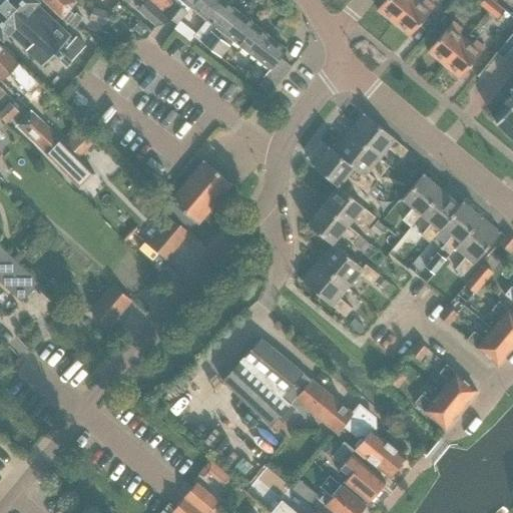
[(37,3),(39,2),(37,0),(3,0),(0,4),(0,35),(3,38),(9,31),(42,64),(54,51),(67,64),(85,46),(72,33),(71,35),(37,3)]
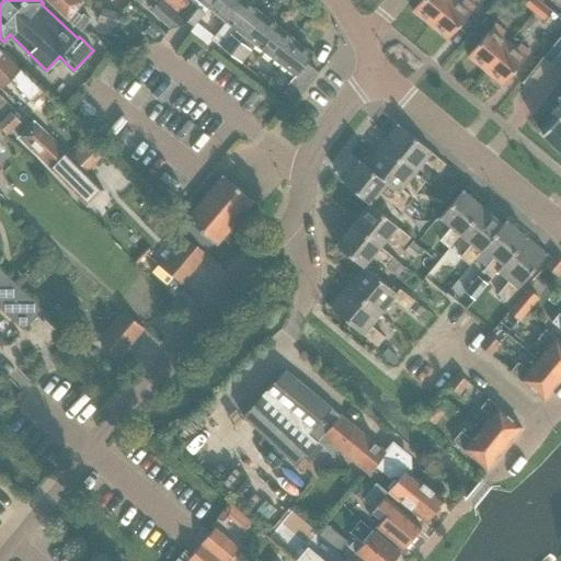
[(81,0),(47,0),(67,20),(81,31),(90,20),(83,13),(81,15),(76,10),(83,1),(81,0)]
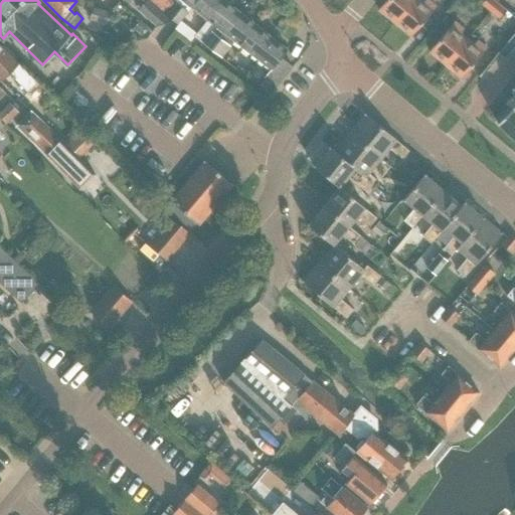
[(147,0),(145,0),(138,9),(156,26),(170,21),(147,0)]
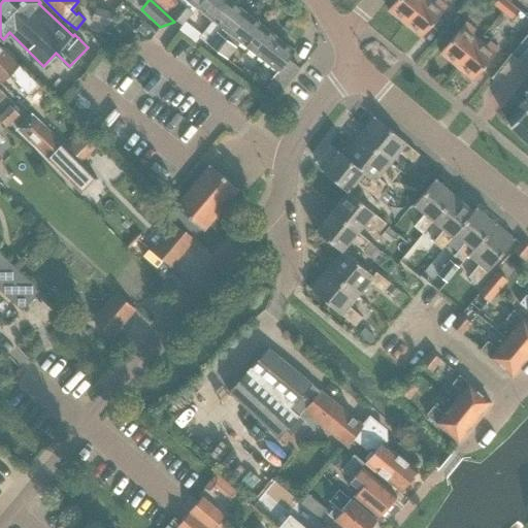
[(153,0),(169,14),(180,0),(153,0)]
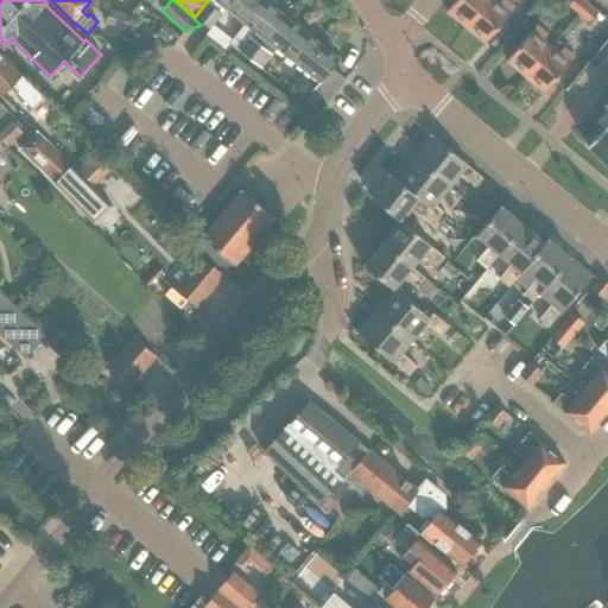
[(246,25),(264,0),(208,0),(195,17),(210,29),(226,10),(245,25),(246,25)]
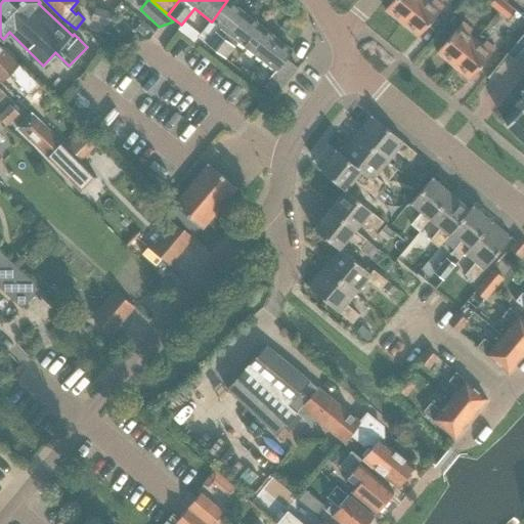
[(206,43),(216,51),(246,13),(228,0),(227,0),(212,22),(211,22),(218,28),(206,43)]
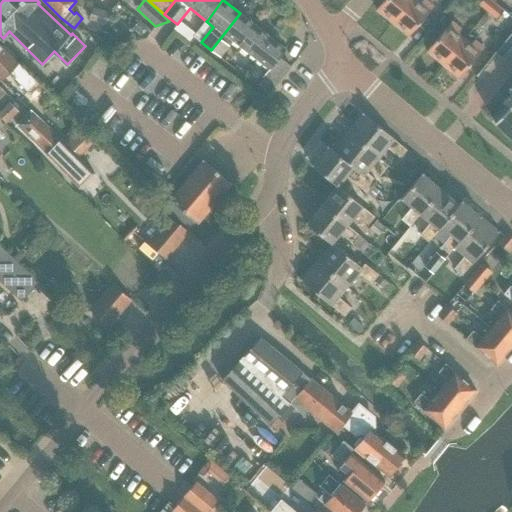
[(384,0),(376,10),(392,23),(411,0),(384,0)]
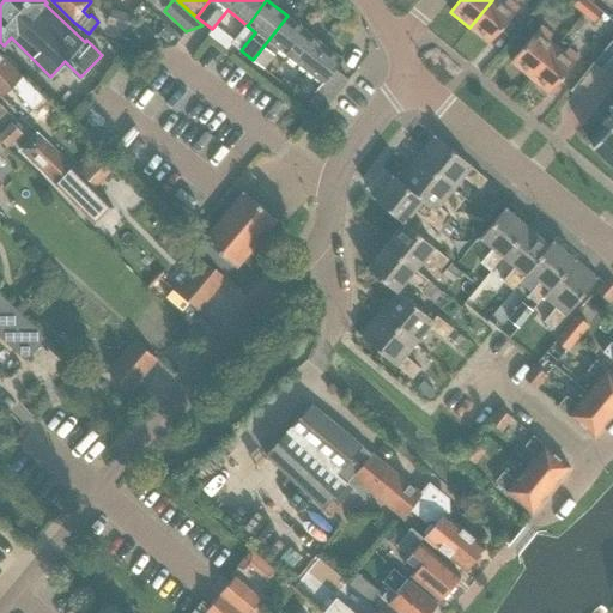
[(508,0),(504,5),(498,0),(492,0),(469,28),(489,43),(519,8),(508,0)]
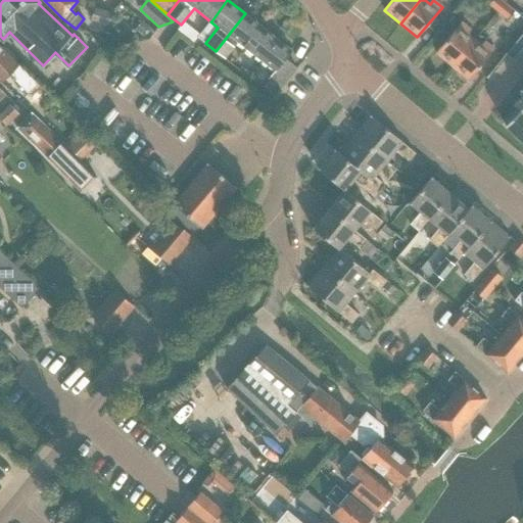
[(514,9),(502,0),(490,0),(488,4),(506,19),(514,9)]
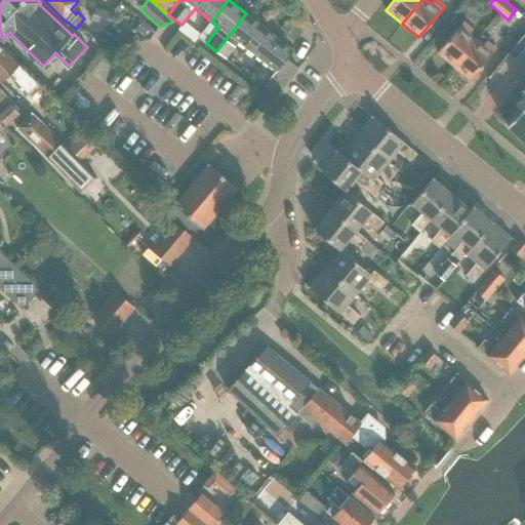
[(109,26),(112,13),(101,9),(95,8),(91,19),(109,26)]
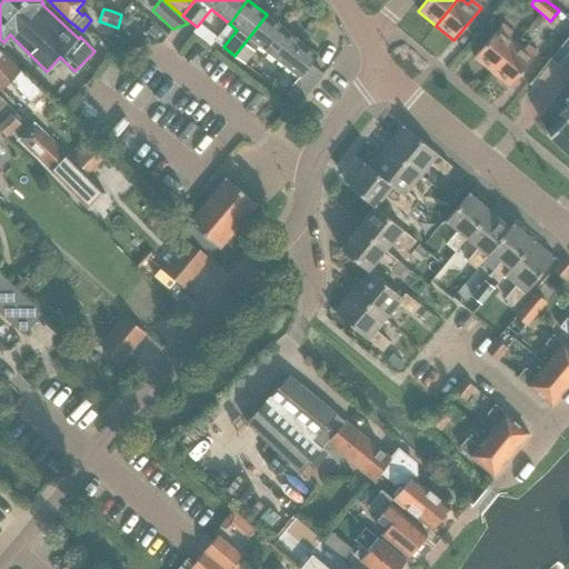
[(303,43),(267,15),(235,56),(245,63),(258,46),(285,67),(303,43)]
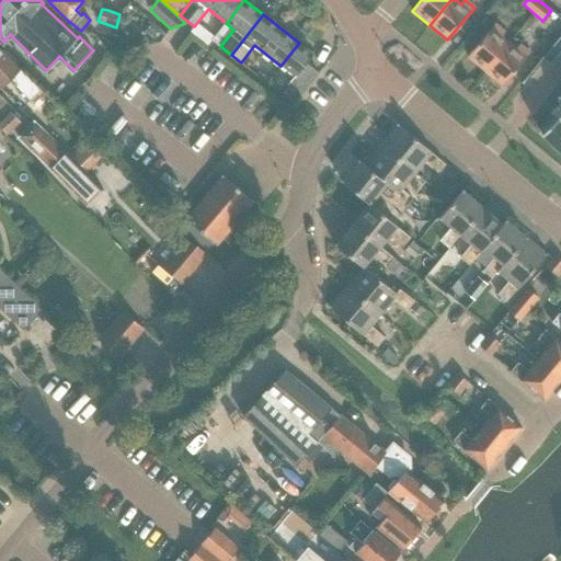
[(152,22),(150,25),(145,31),(152,37),(160,30),(161,29),(153,21),(152,22)]
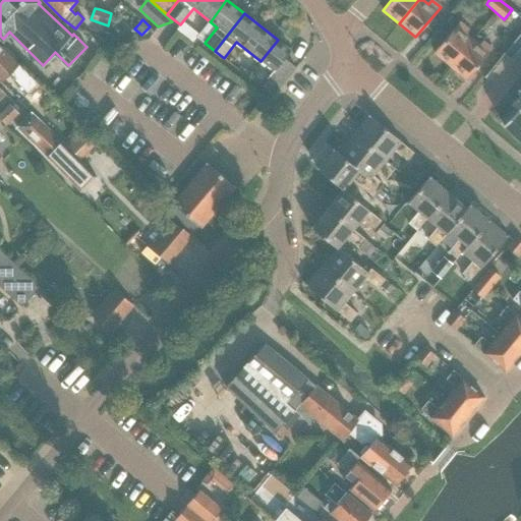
[(451,65),(471,41),(464,35),(468,30),(459,22),(435,52),(451,65)]
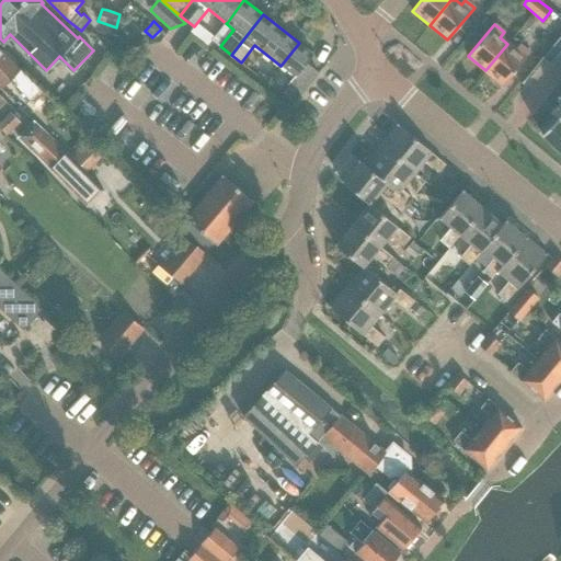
[(313,54),(299,43),(281,66),(294,77),(287,84),(300,95),(319,72),(306,63),(313,54)]
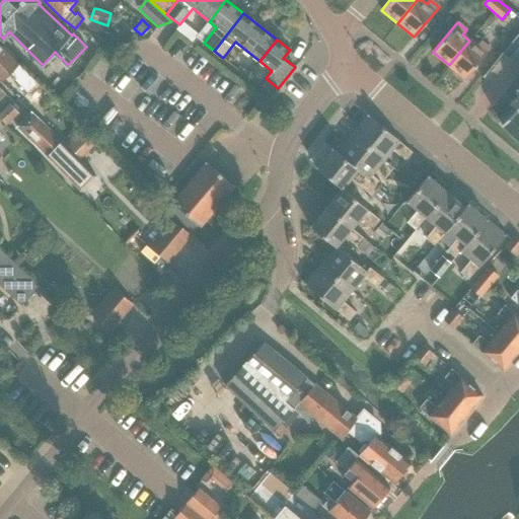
[(477,47),(469,41),(449,65),(464,79),(489,50),(482,43),(477,47)]
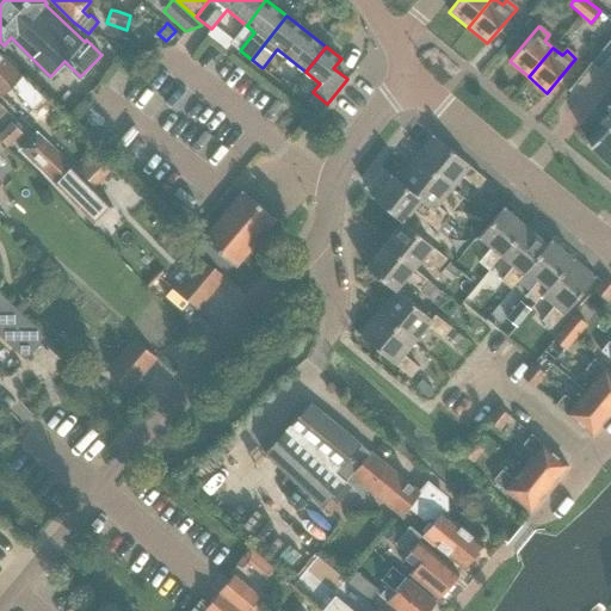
[(0,94),(1,97),(13,85),(20,92),(18,94),(31,109),(42,98),(28,81),(11,65),(0,53),(0,94)]
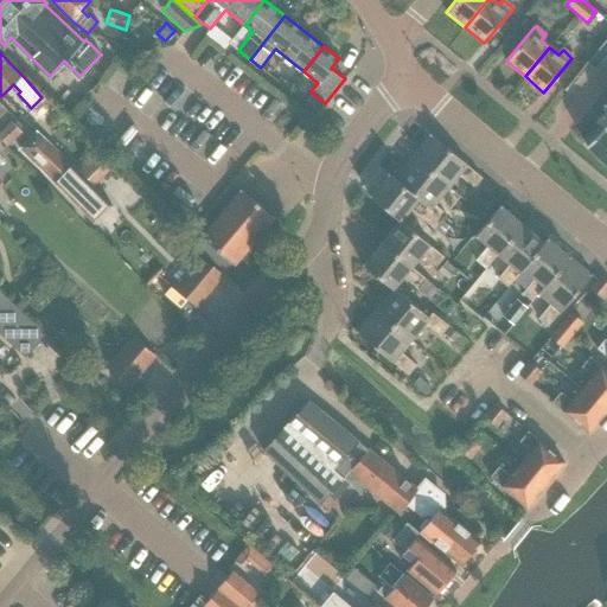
[(10,122),(2,129),(0,131),(0,138),(7,146),(7,145),(21,133),(18,129),(11,121),(10,122)]
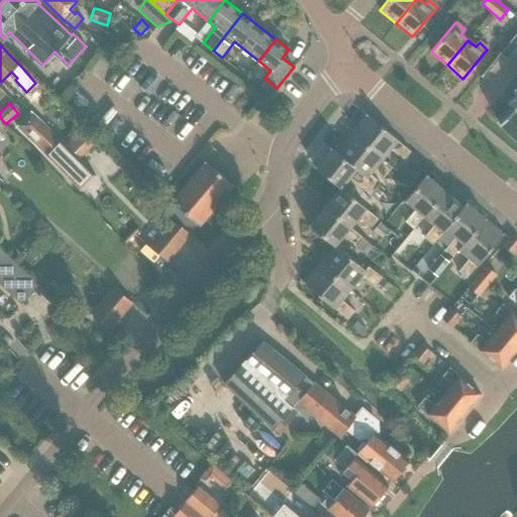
[(516,103),(498,123),(516,141),(516,103)]
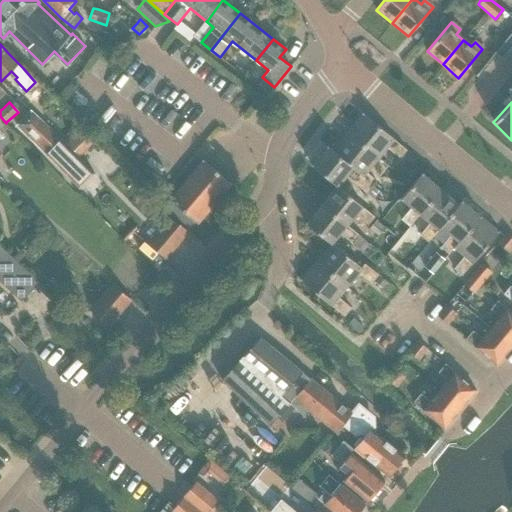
[(31,111),(16,126),(32,142),(69,179),(79,189),(94,174),(84,164),(47,127),(31,111)]
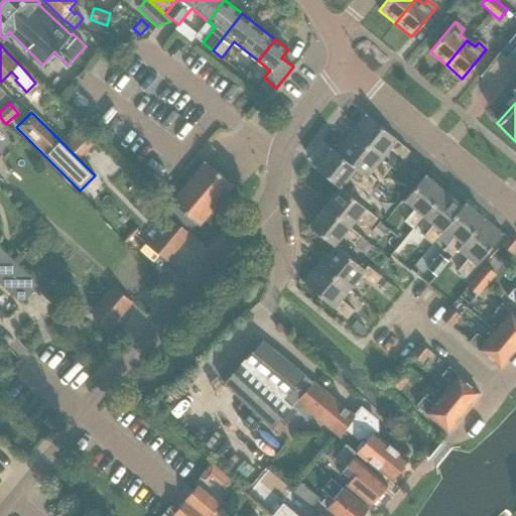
[(365,114),(348,135),(380,161),(390,148),(403,159),(409,151),(398,141),(365,114)]
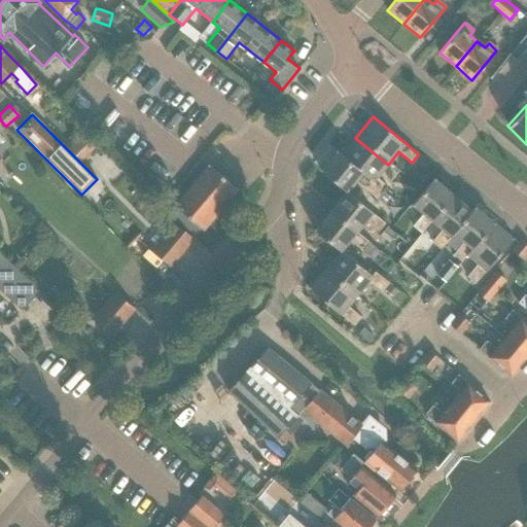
[(69,147),(76,155),(81,161),(89,153),(95,148),(96,146),(84,133),(69,147)]
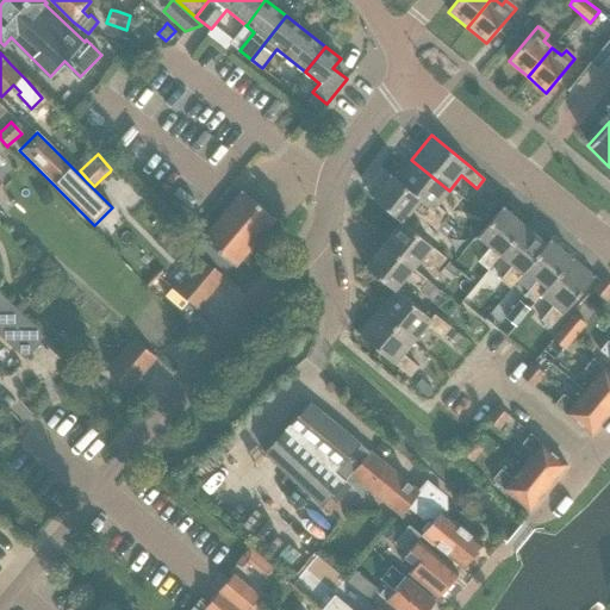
[(434,210),(436,206),(449,191),(411,160),(396,178),(434,210)]
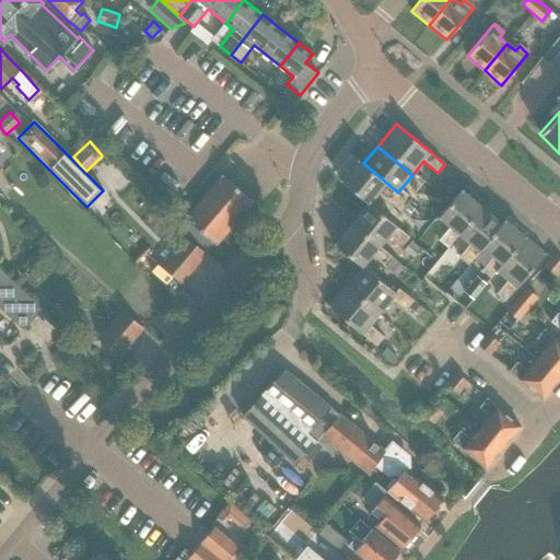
[(120,172),(105,155),(96,163),(112,179),(120,172)]
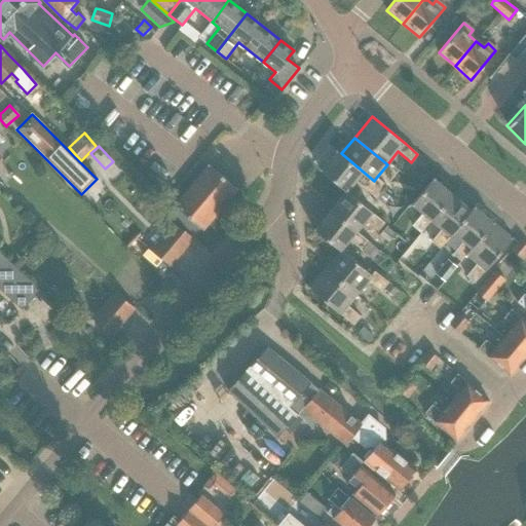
[(346,191),(346,190),(355,180),(376,197),(386,185),(376,178),(374,181),(341,153),(336,149),(320,170),(345,190),(346,191)]
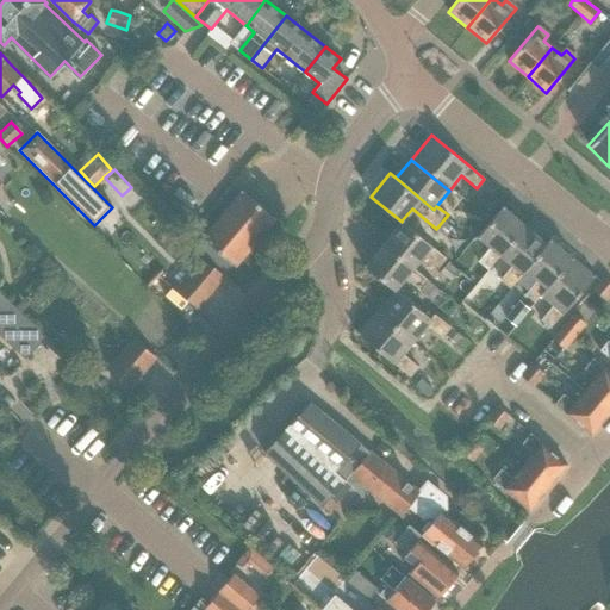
[(235,266),(275,218),(242,191),(203,238),(204,240),(197,249),(225,273),(234,265),(235,266)]
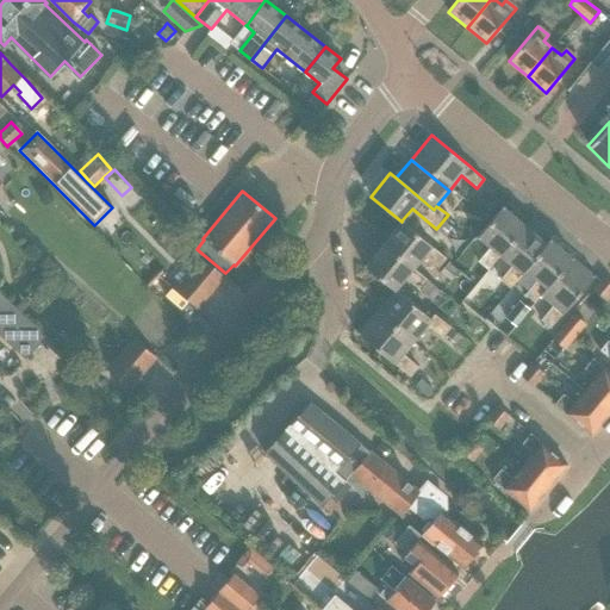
[(499,255),(499,256),(526,224),(503,205),(477,237),(490,248),(478,261),(487,269),(499,255)]
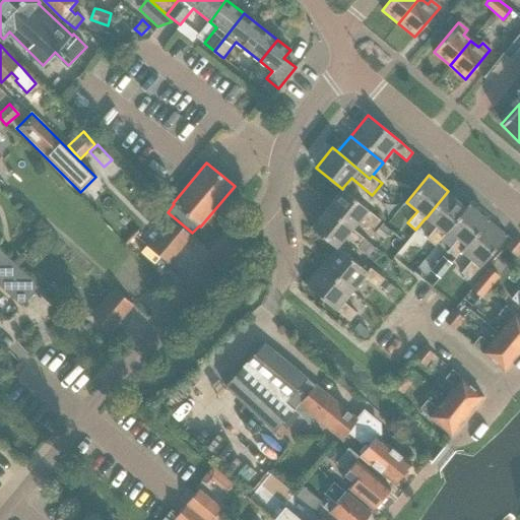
[(326,207),(351,229),(361,217),(373,229),(380,220),(369,210),(369,209),(342,188),(342,189),(341,188),(326,207)]
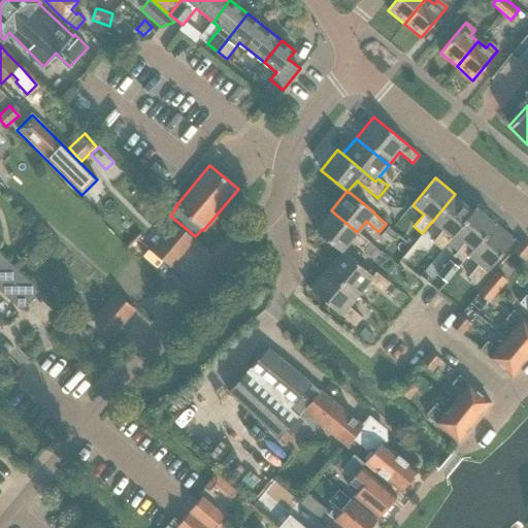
[(473,209),(455,194),(432,222),(442,230),(433,242),(441,249),(451,237),(452,237),(455,233),(473,209)]
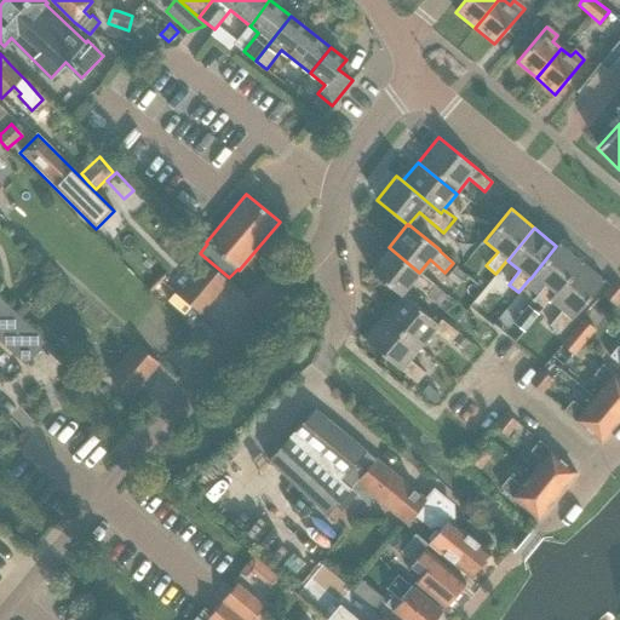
[(470,247),(453,235),(442,250),(458,262),(470,247)]
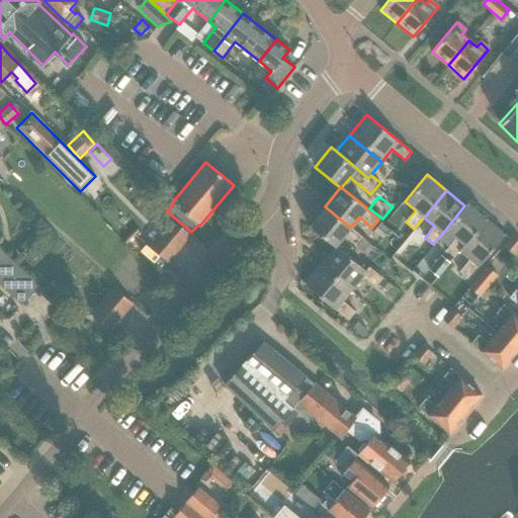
[(114,224),(130,208),(120,200),(105,214),(114,224)]
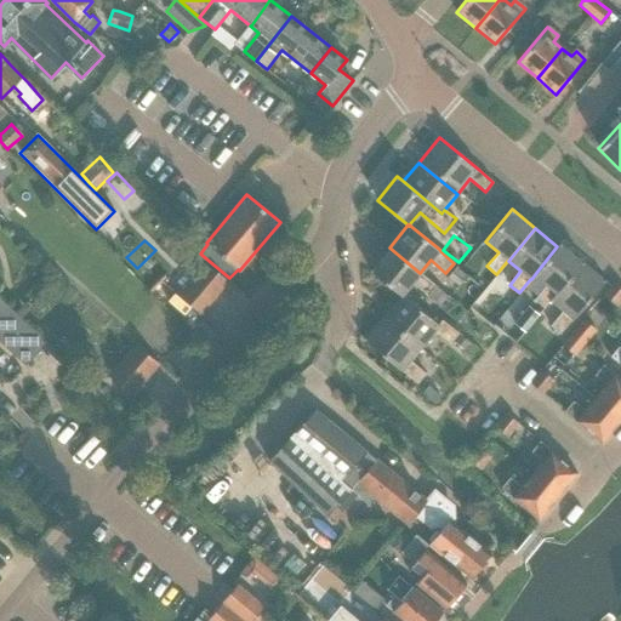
[(560,243),(557,246),(535,274),(547,284),(535,300),(545,308),(550,301),(582,262),(560,243)]
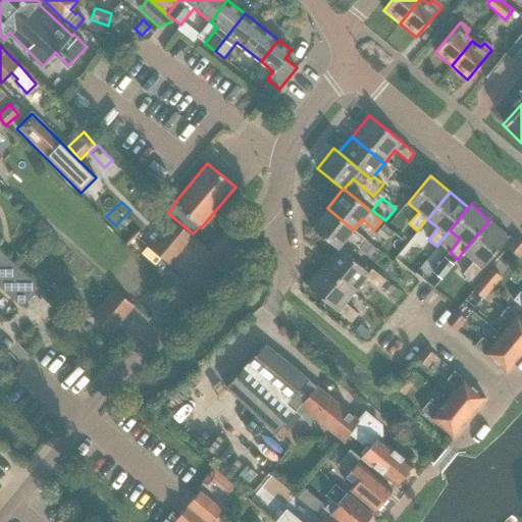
[(323,264),(355,291),(366,277),(378,289),(385,280),(372,269),(368,272),(337,248),(347,238),(359,248),(362,245),(366,240),(353,229),(327,208),(311,226),(336,248),(323,264)]
